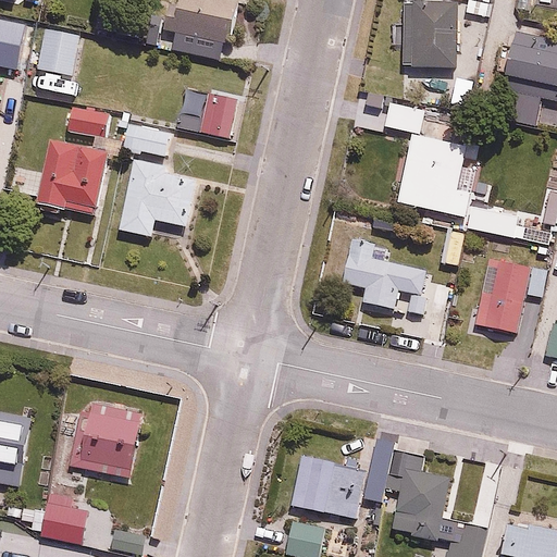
[(238,0),(174,0),(164,48),(226,61),(238,0)]
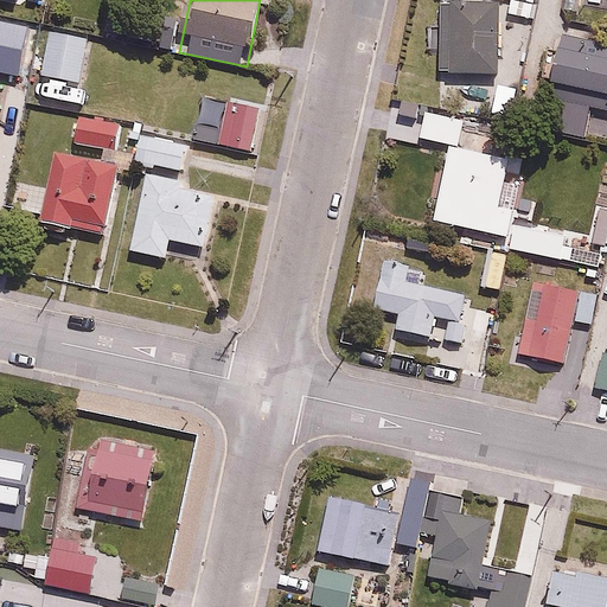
[(497,72),(496,6),(439,6),(440,74),(497,72)]
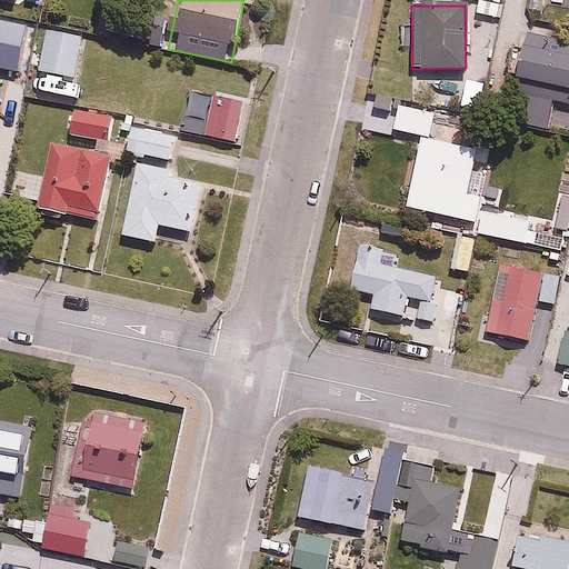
[(76,79),(83,31),(46,25),(37,72),(76,79)]
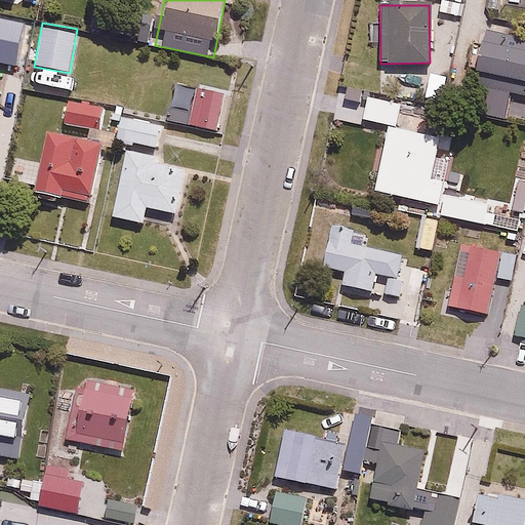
[(524,39),(484,33),(472,113),(506,118),(510,93),(524,95),(524,39)]
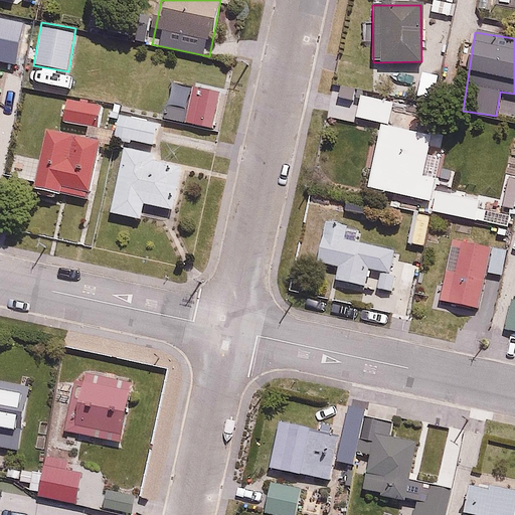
[(211,133),(218,97),(191,92),(185,128),(211,133)]
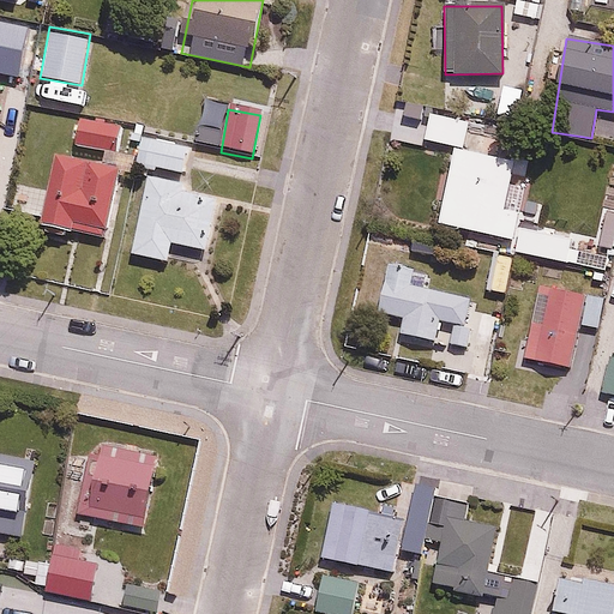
[(469,120),(428,112),(422,139),(463,148),(469,120)]
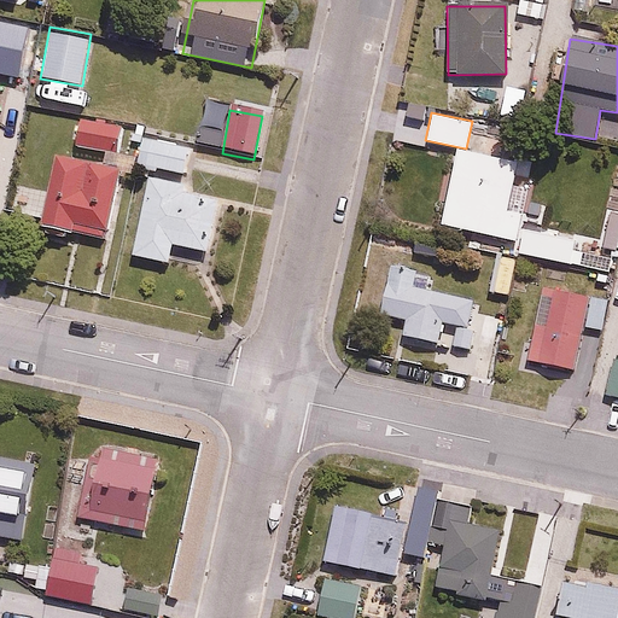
[(123,123),(75,117),(71,146),(120,153),(123,123)]
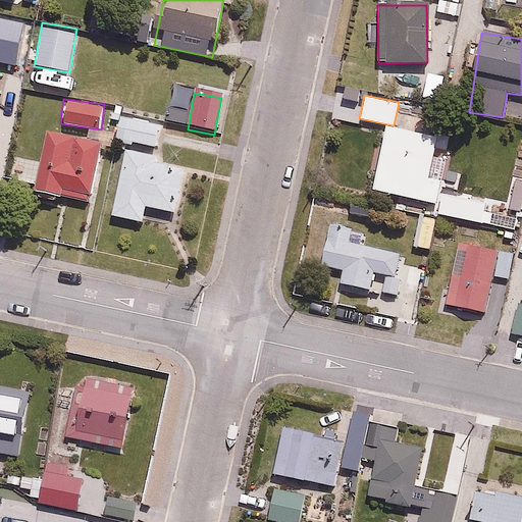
[(159,120),(122,114),(117,141),(154,147),(159,120)]
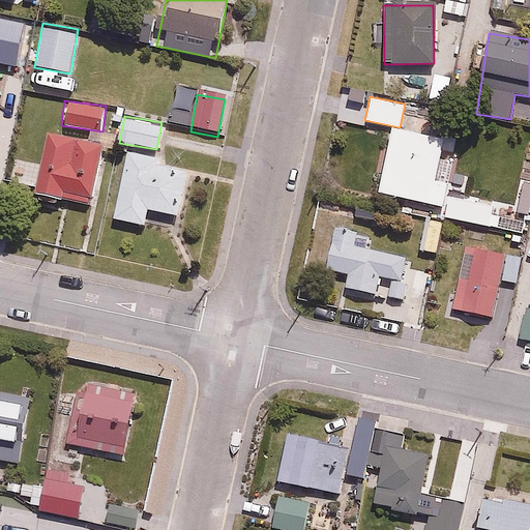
[(36,196),(93,206),(104,148),(114,150),(117,136),(90,130),(89,137),(49,129),(36,196)]
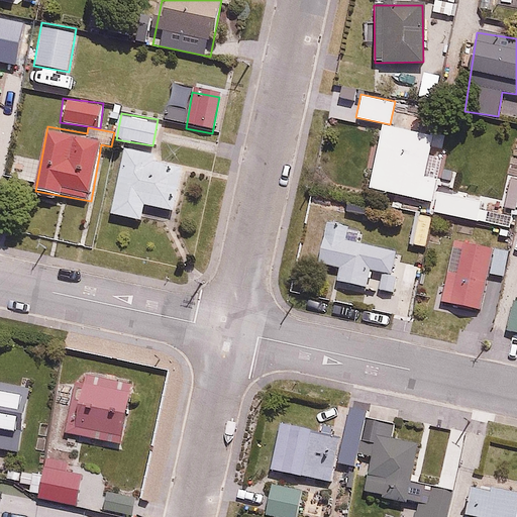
[(431,200),(440,134),(381,126),(372,193),(431,200)]
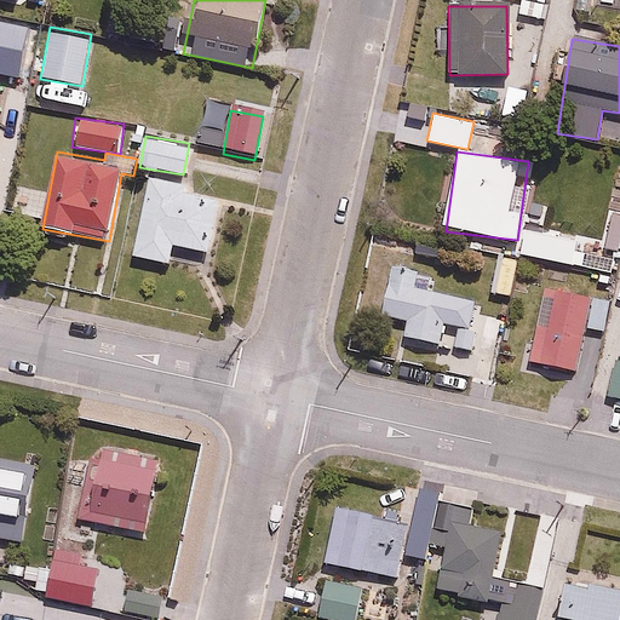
[(183,190),(184,184),(149,177),(132,257),(167,264),(172,246),(208,253),(220,197),(183,190)]
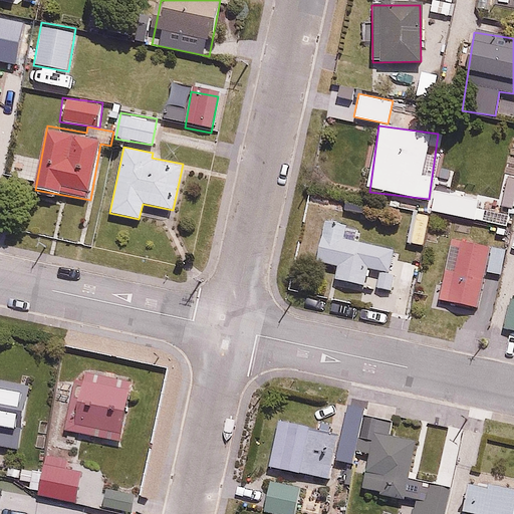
[(513,208),(513,176),(501,175),(497,206),(513,208)]
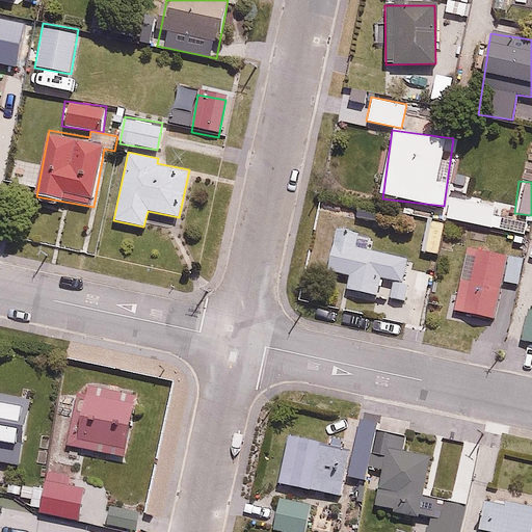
[(490,204),(451,196),(447,217),(487,225),(490,204)]
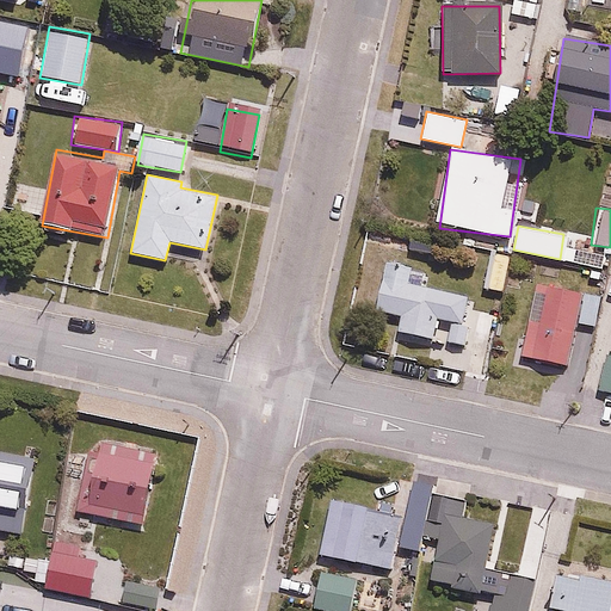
[(396,331),(436,339),(439,318),(463,322),(469,294),(420,283),(424,266),(388,259),(377,310),(400,314),(396,331)]
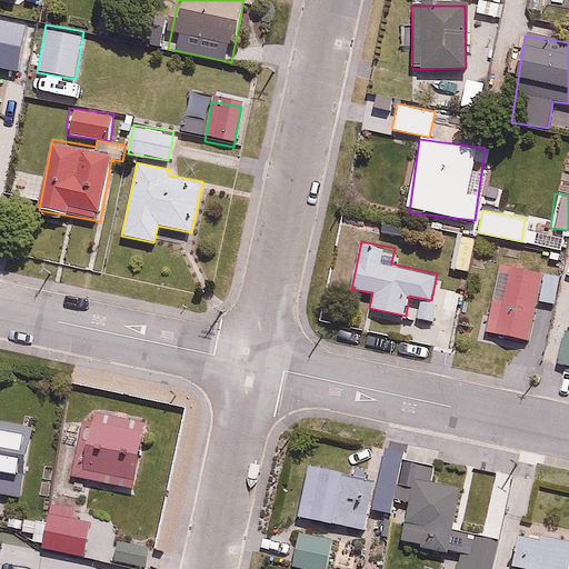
[(528,340),(541,271),(496,263),(483,332),(528,340)]
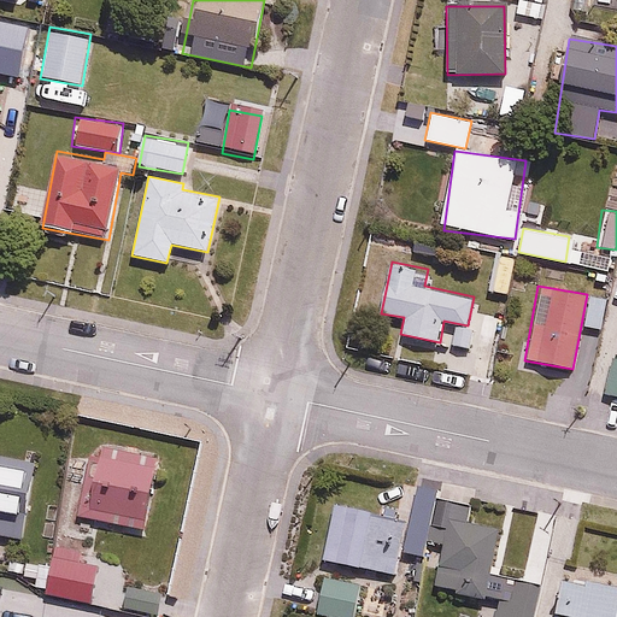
[(616,362),(611,360),(606,394),(616,395),(616,362)]
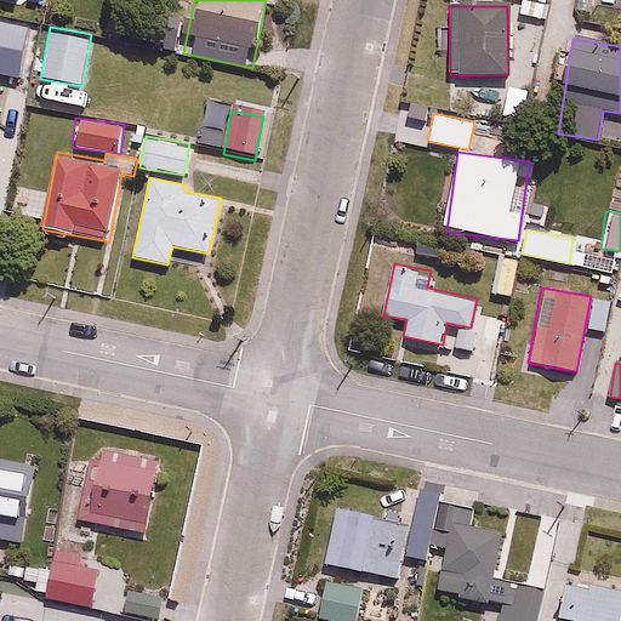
[(164,455),(92,443),(81,508),(153,520),(164,455)]
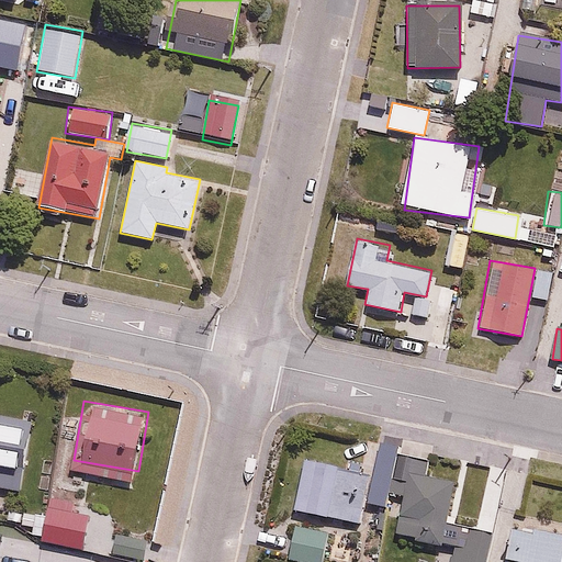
[(0,424),(0,465),(23,470),(30,429),(0,424)]
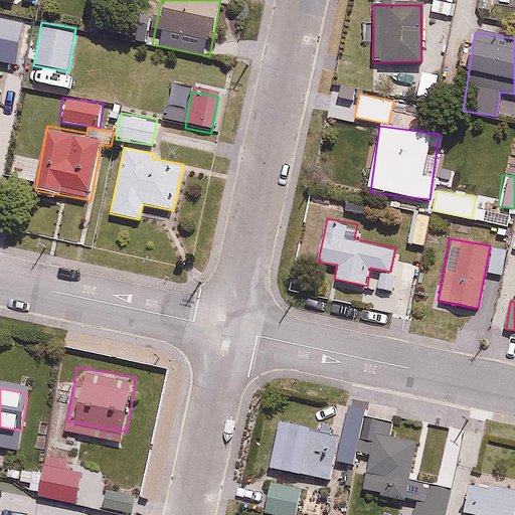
[(371,457),(366,486),(415,496),(410,514),(447,514),(453,486),(410,477),(419,427),(363,416),(356,454),(371,457)]
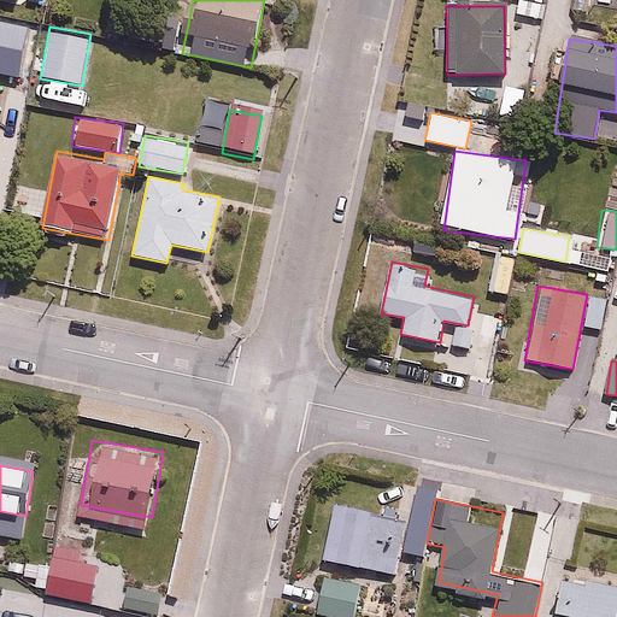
[(406,518),(334,505),(324,559),(397,573),(406,518)]
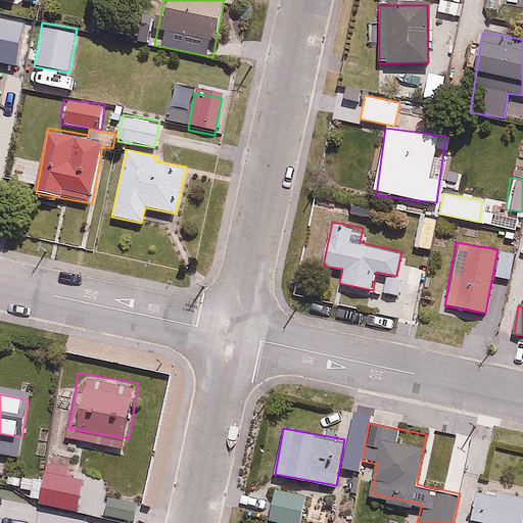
[(83,479),(37,471),(31,503),(77,511),(83,479)]
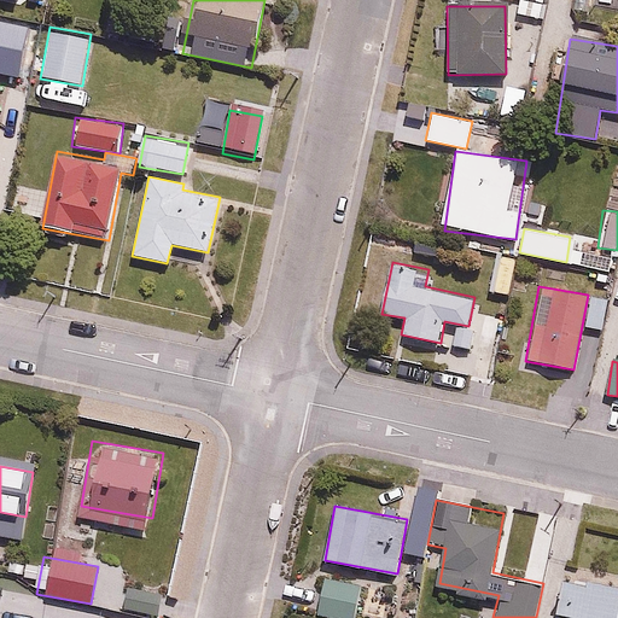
[(569,617),(617,617),(617,573),(582,569),(581,579),(566,577),(560,617),(569,617)]
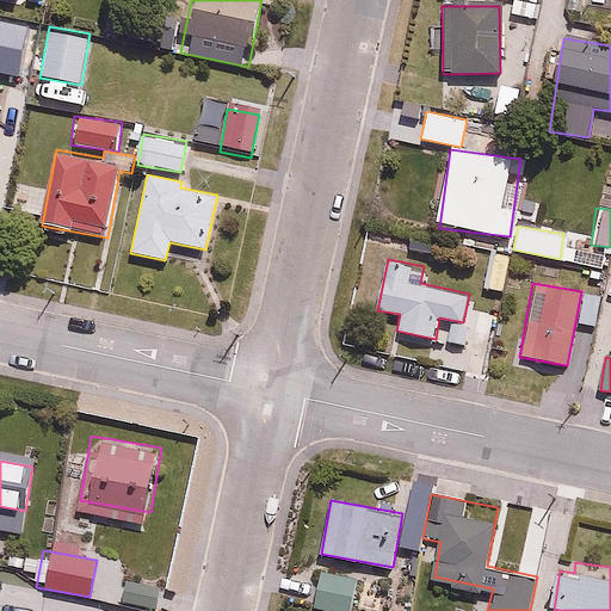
[(357,578),(320,571),(314,602),(352,609),(357,578)]
